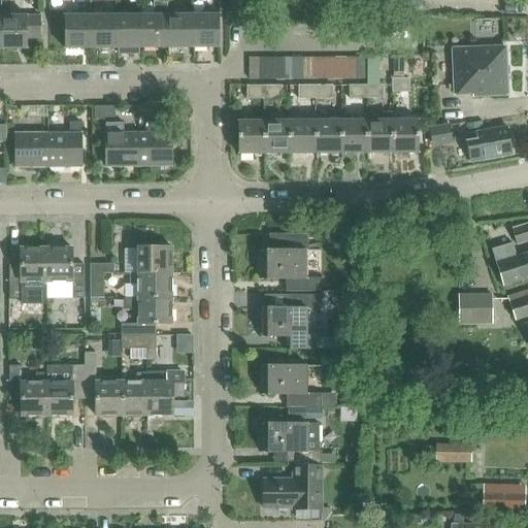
[(371,0),(371,4),(414,11),(415,0),(371,0)]
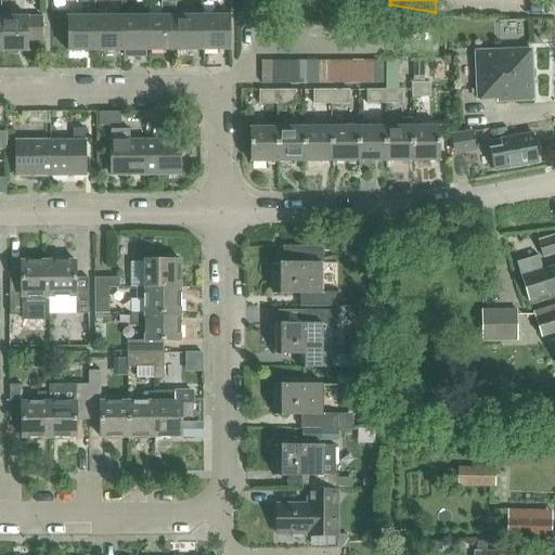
[(176,2),(160,2),(160,16),(149,16),(149,51),(176,51),(176,16),(176,2)]
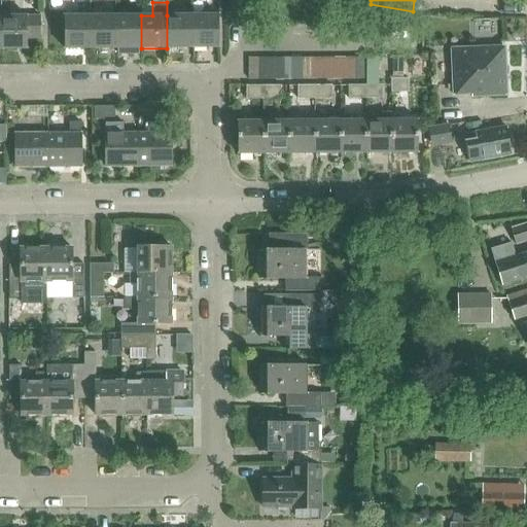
[(77,9),(77,15),(64,15),(64,48),(90,48),(90,15),(90,9),(77,9)]
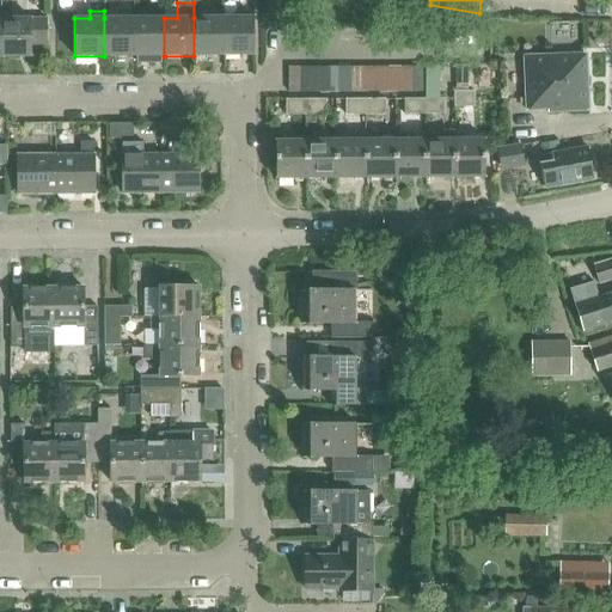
[(0,18),(0,57),(30,57),(30,44),(47,43),(46,18),(0,18)]
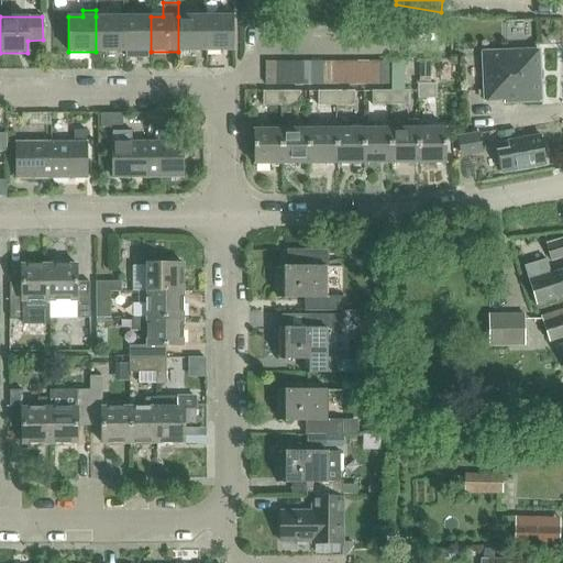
[(123,52),(123,17),(96,17),(96,52),(123,52)]
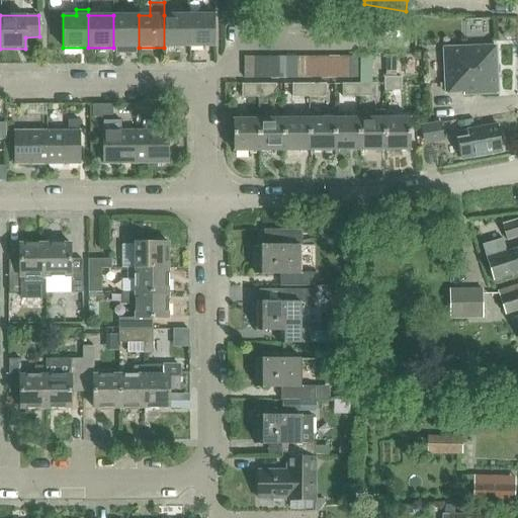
[(113,48),(139,48),(139,15),(113,15),(113,48)]
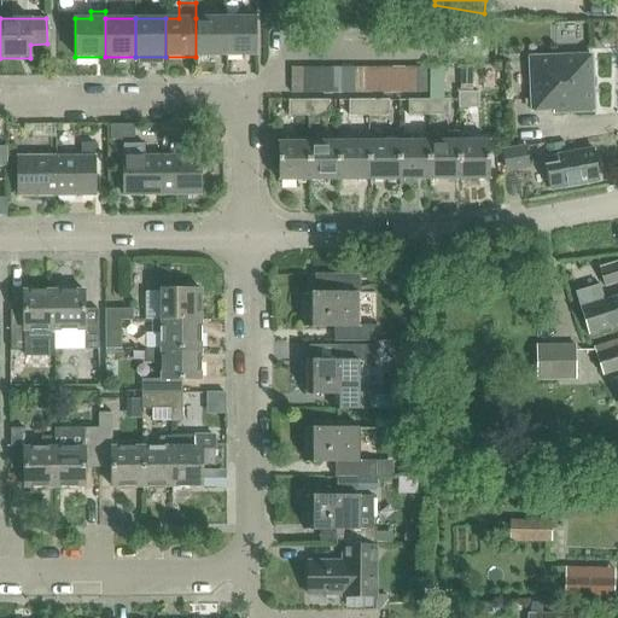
[(196,18),(196,57),(226,57),(226,18),(196,18)]
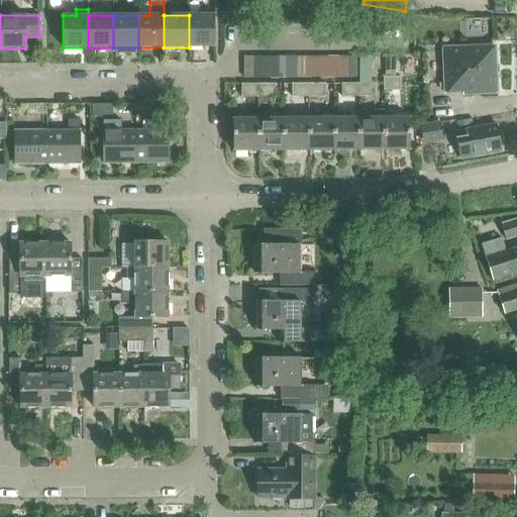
[(189,15),(189,47),(214,47),(214,15),(189,15)]
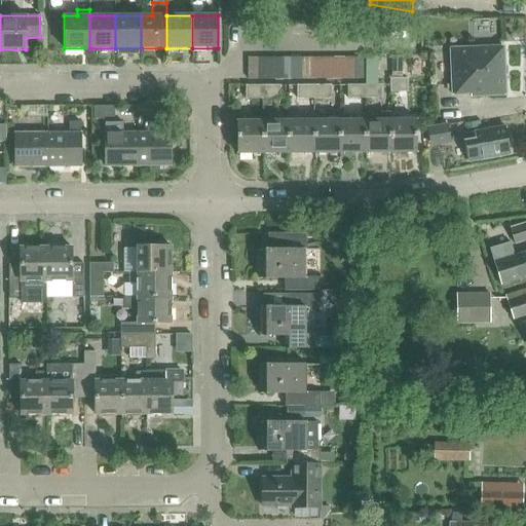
[(471,92),(471,97),(505,95),(503,45),(450,47),(452,94),(471,92)]
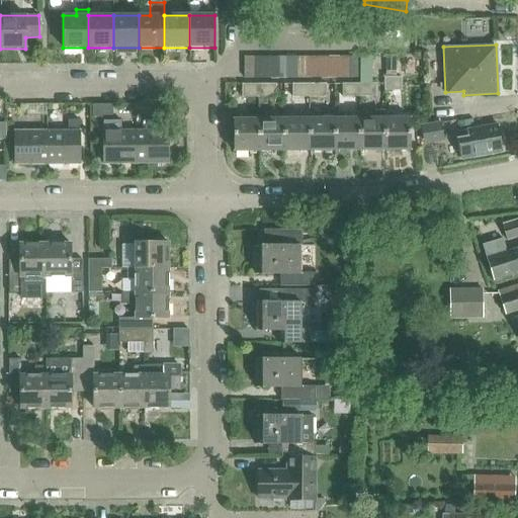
[(385,76),(397,76),(396,55),(385,56),(385,76)]
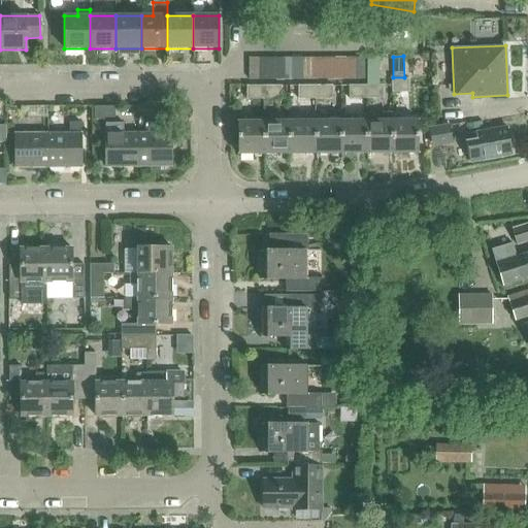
[(249,58),(249,77),(260,77),(259,57),(249,58)]
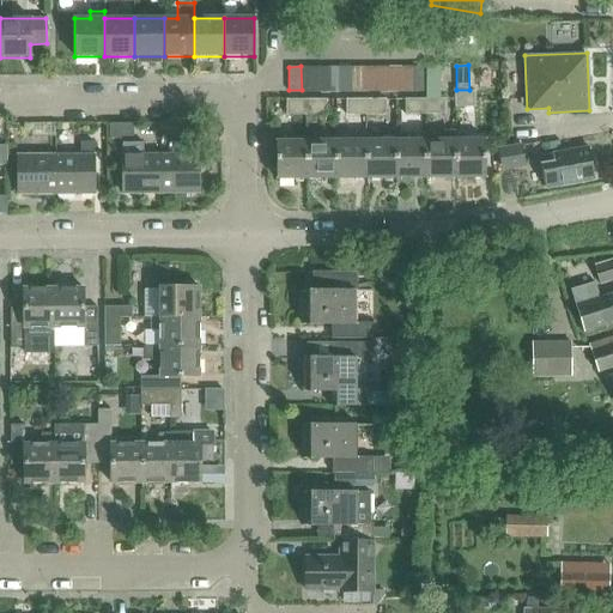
[(301,66),(302,90),(313,90),(313,66),(301,66)]
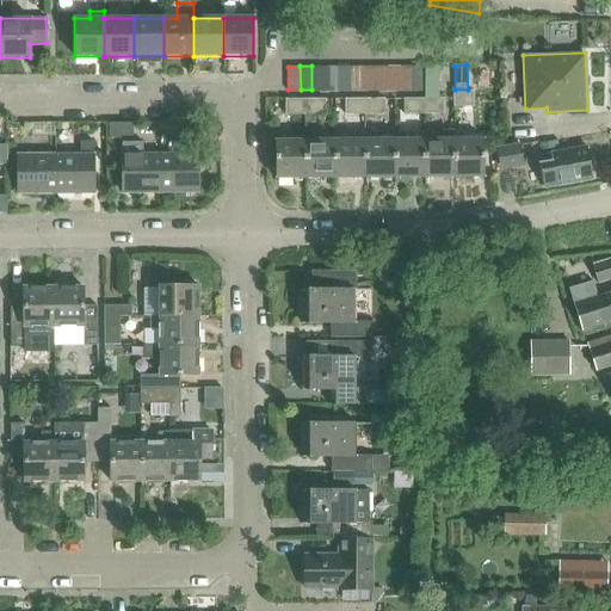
[(312,66),(312,90),(325,90),(323,66),(312,66)]
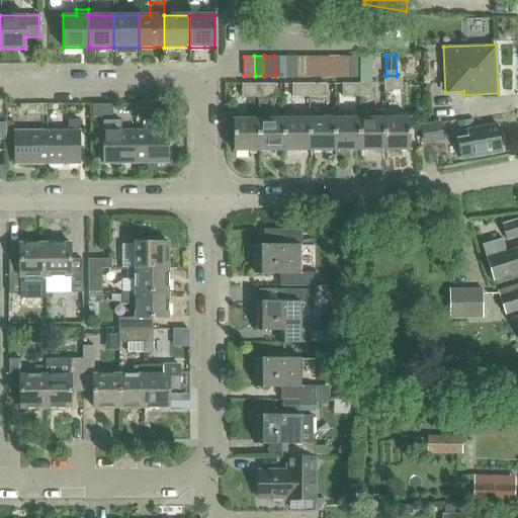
[(274,56),(275,76),(286,76),(286,56),(274,56)]
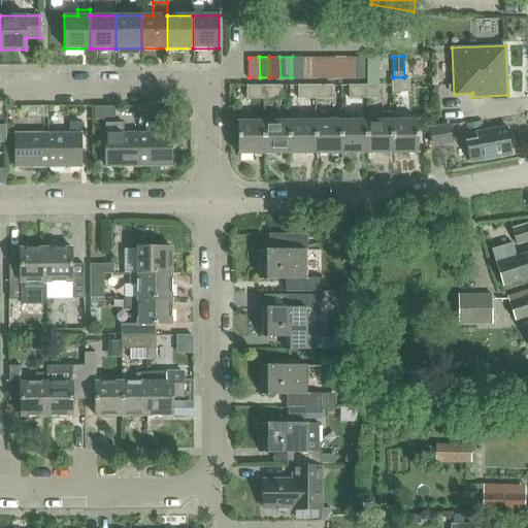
[(292,57),(292,77),(302,76),(302,57),(292,57)]
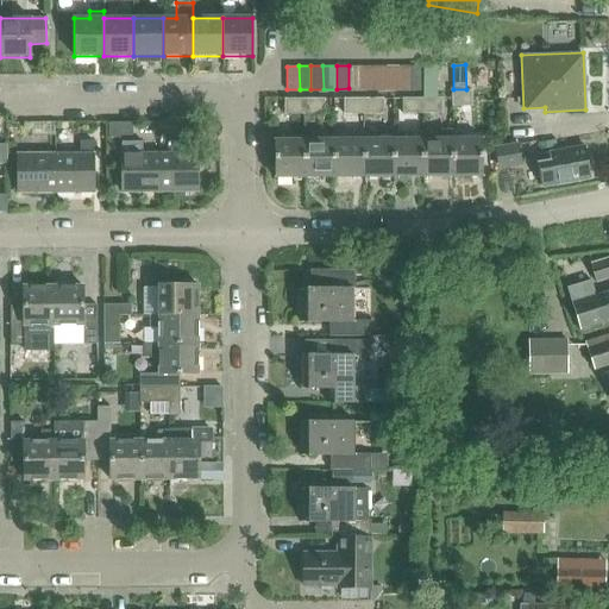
[(360,88),(360,66),(349,66),(349,88),(360,88)]
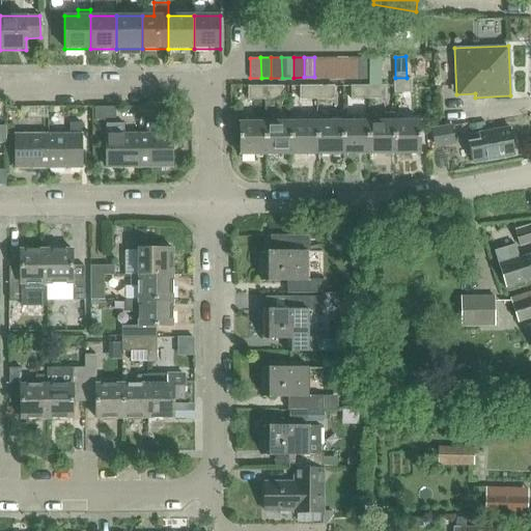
[(326,77),(326,57),(314,57),(314,77),(326,77)]
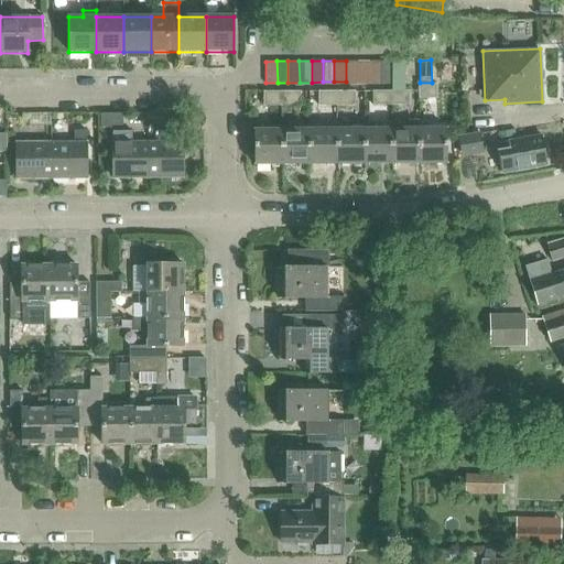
[(357,82),(357,61),(346,61),(346,82),(357,82)]
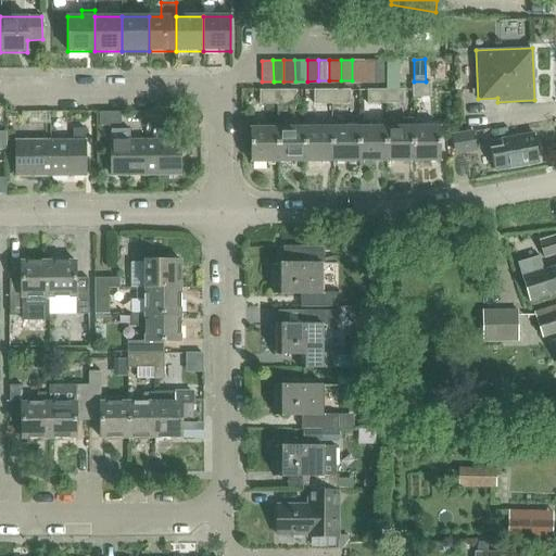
[(364,80),(364,60),(352,60),(352,80),(364,80)]
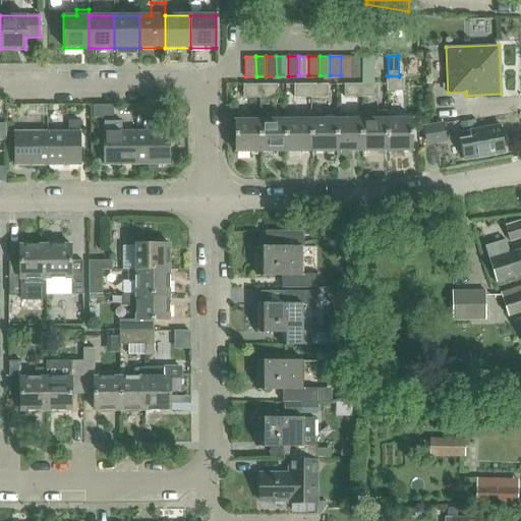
[(351,75),(351,56),(341,56),(341,75),(351,75)]
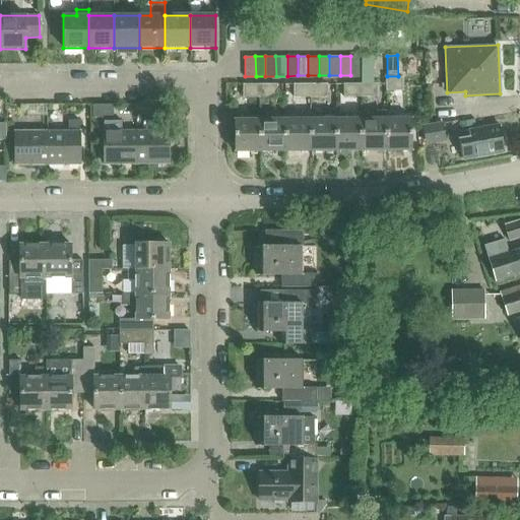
[(350,56),(350,75),(361,75),(361,56),(350,56)]
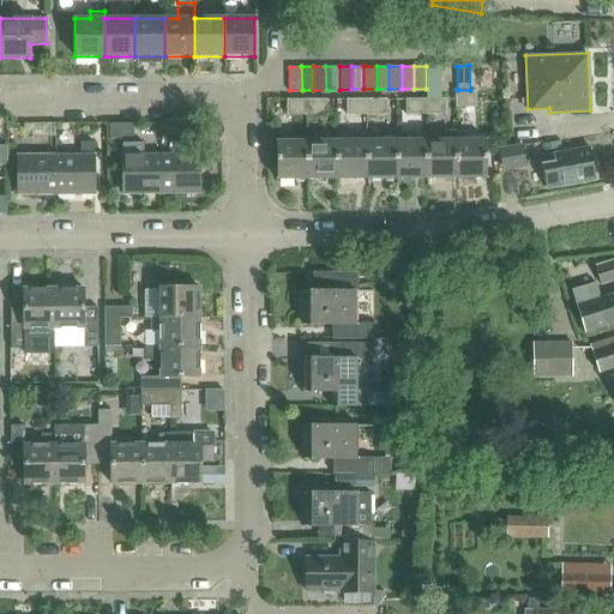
[(470,91),(470,90),(457,90),(457,91),(455,91),(456,108),(476,108),(476,91),(470,91)]
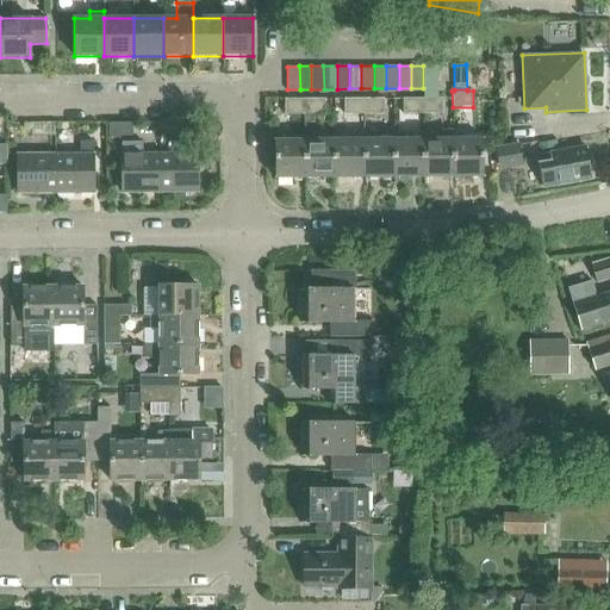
[(363,99),(363,114),(386,114),(386,98),(363,99)]
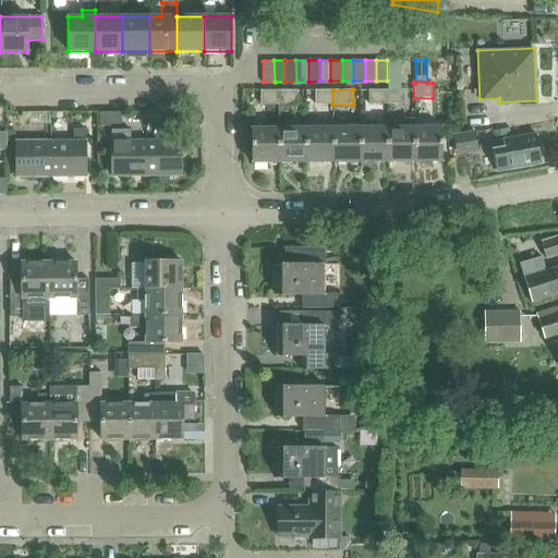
[(387,104),(387,89),(370,89),(370,104),(387,104)]
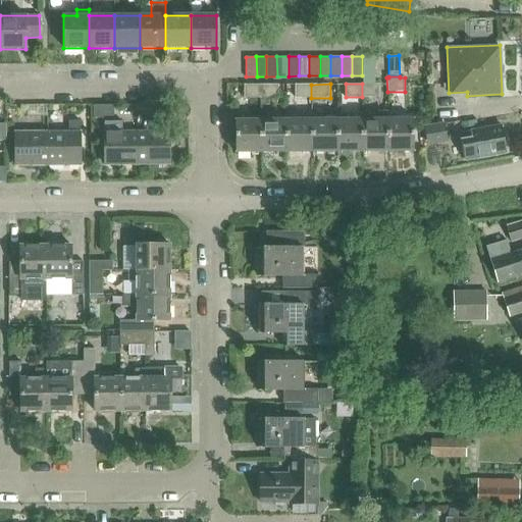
[(372,84),(362,84),(362,97),(379,97),(379,84),(372,84)]
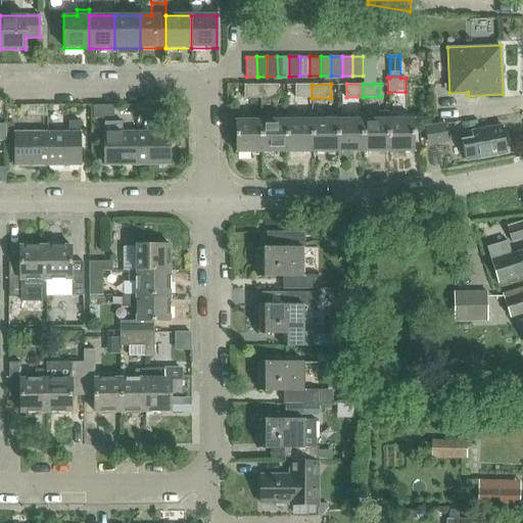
[(260,98),(260,85),(244,85),(244,98),(260,98)]
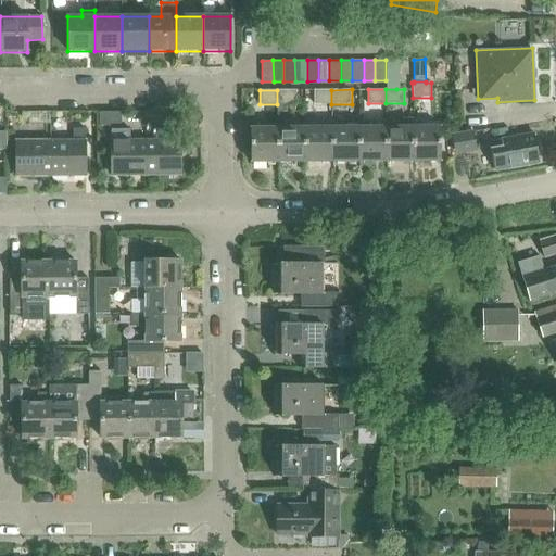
[(277,90),(277,104),(306,104),(306,90),(277,90)]
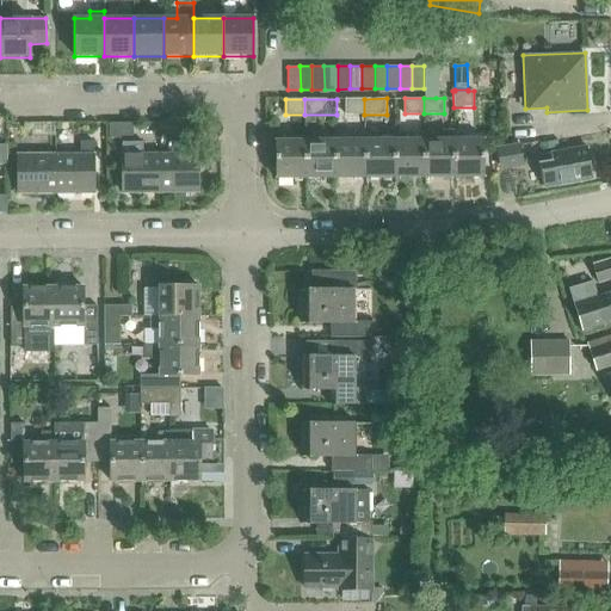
[(345,115),(364,115),(364,99),(345,99),(345,115)]
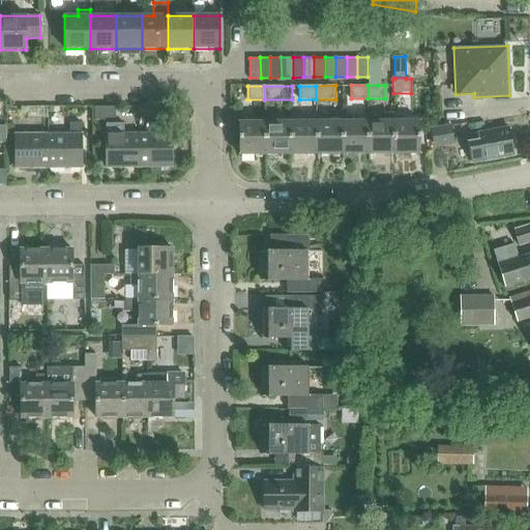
[(104,107),(94,107),(94,119),(104,119),(104,107)]
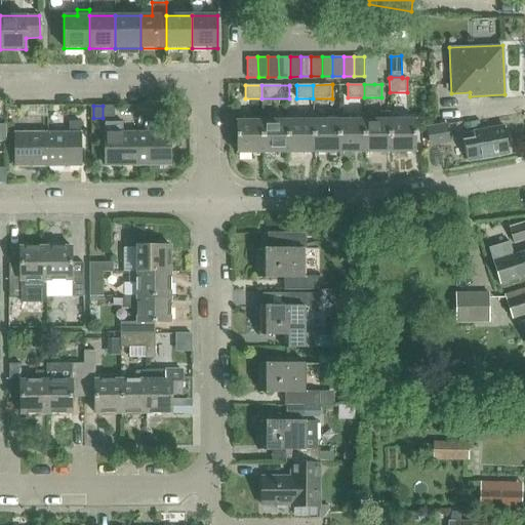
[(314,151),(313,119),(313,114),(304,114),(304,119),(287,119),(288,151),(314,151)]
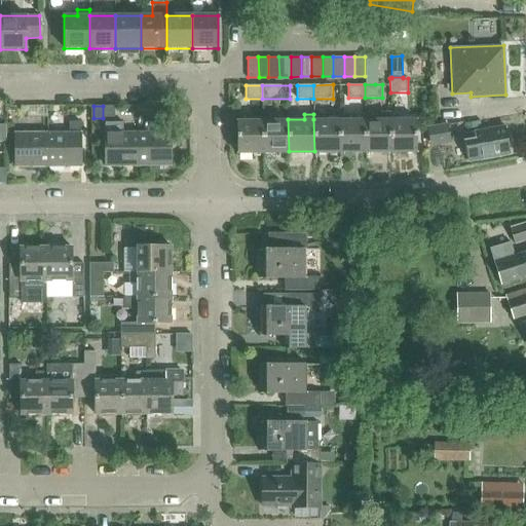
[(263,120),(263,152),(289,151),(288,119),(263,120)]
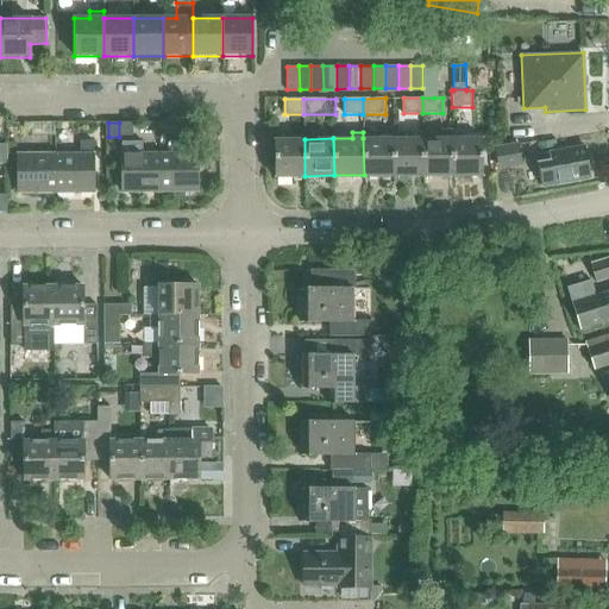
[(363,138),(364,175),(393,175),(393,138),(363,138)]
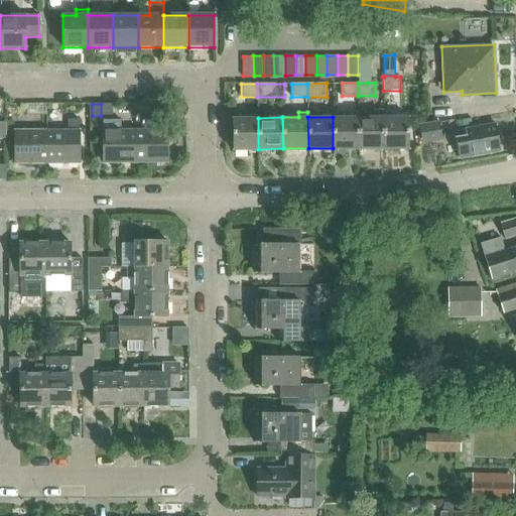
[(333,117),(333,148),(358,148),(358,117),(333,117)]
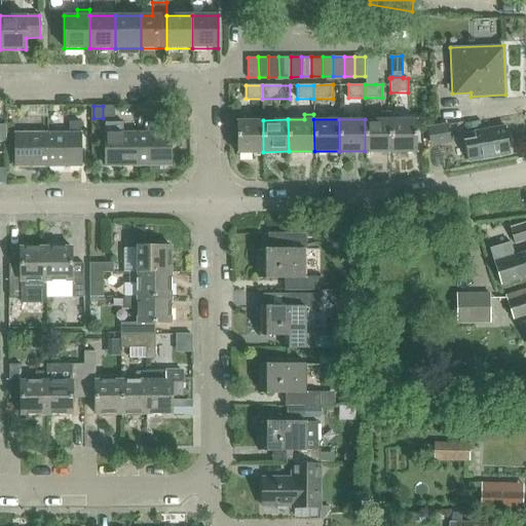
[(365,119),(365,151),(390,151),(390,119),(365,119)]
